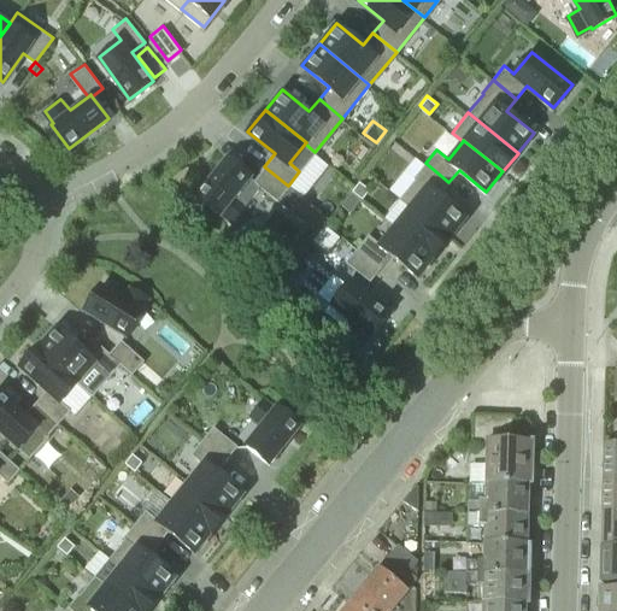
[(228,157),(197,194),(219,213),(222,211),(233,221),(246,204),(234,195),(251,175),(228,157)]
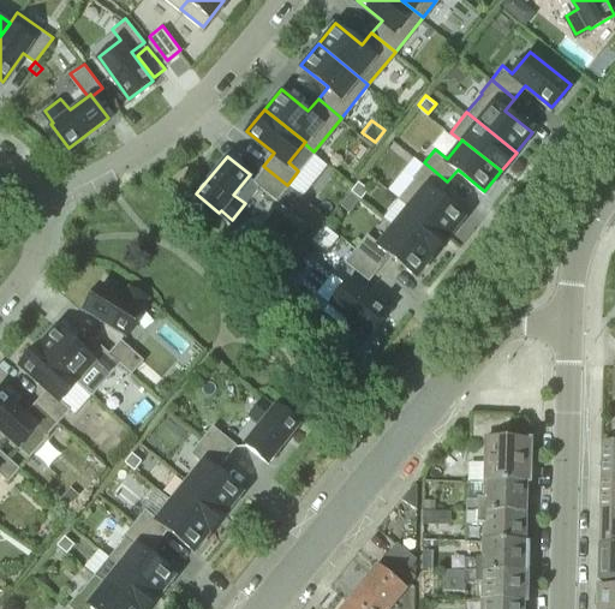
[(437,193),(447,181),(424,162),(413,177),(415,177),(399,197),(408,206),(410,204),(448,236),(449,236),(449,234),(465,215),(437,193)]
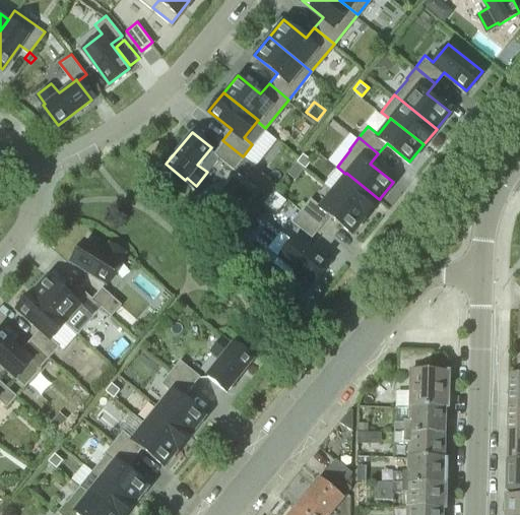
[(243,156),(222,140),(213,151),(234,168),(243,156)]
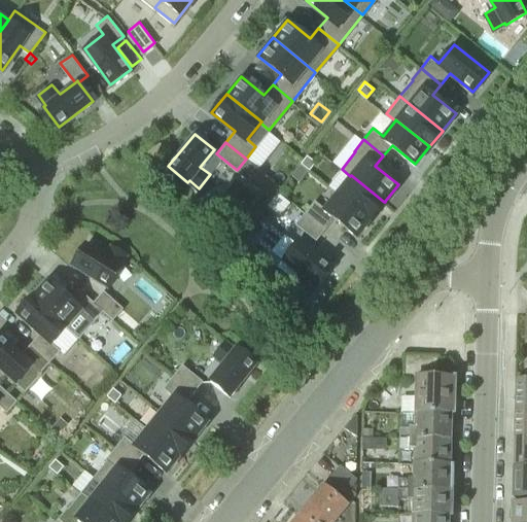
[(301,161),(309,168),(315,160),(307,153),(301,161)]
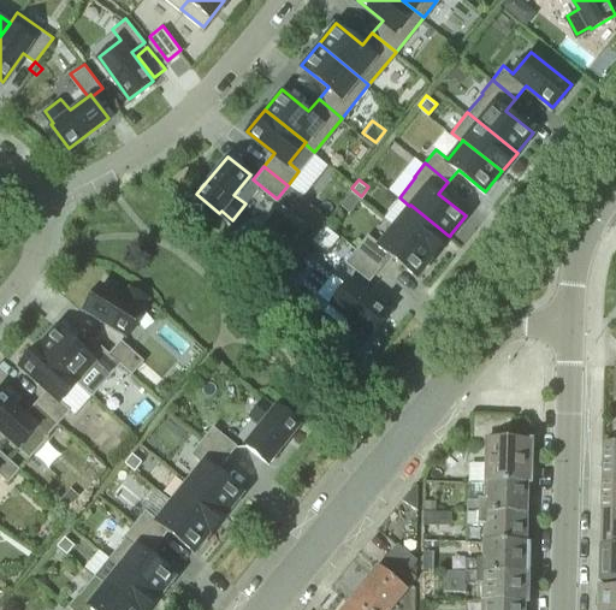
[(395,224),(434,255),(449,236),(410,205),(409,206),(395,224)]
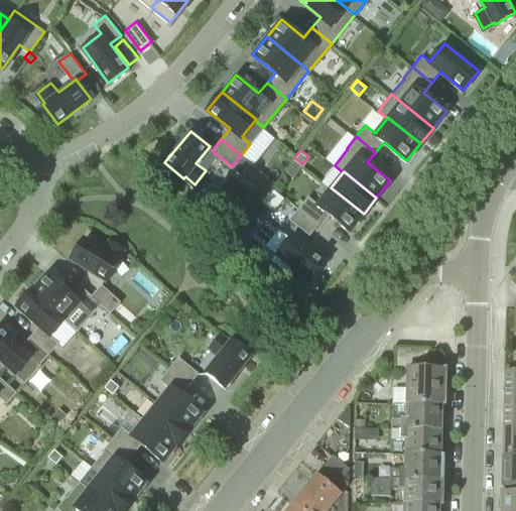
[(273,209),(283,196),(271,185),(261,199),(273,209)]
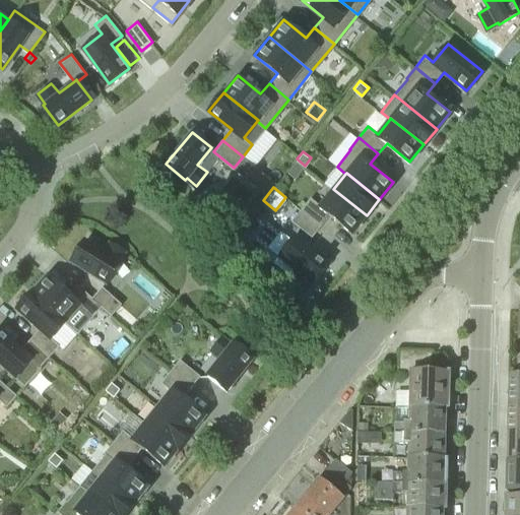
[(366,216),(367,215),(333,189),(321,204),(311,196),(302,208),(321,224),(330,213),(352,232),(366,215),(366,216)]
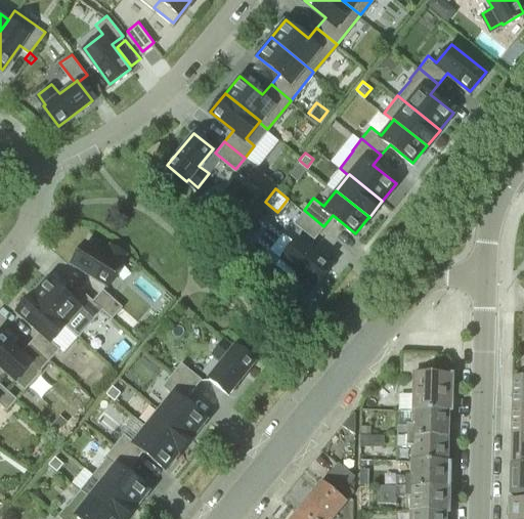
[(314,238),(323,226),(304,210),(294,221),(314,238)]
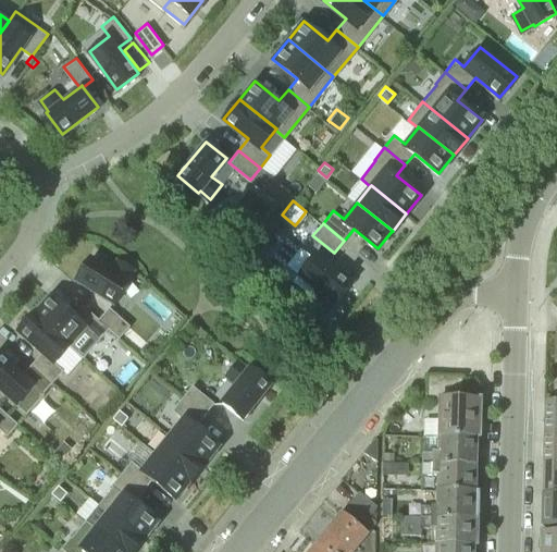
[(351,282),(317,254),(299,274),(318,289),(310,299),(324,311),(332,301),(334,303),(351,282)]
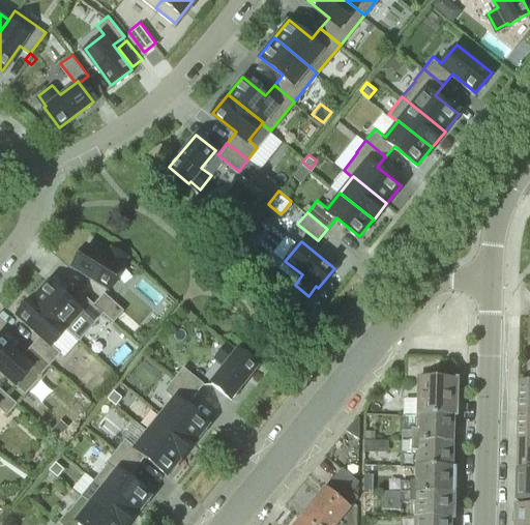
[(106,256),(86,244),(72,266),(109,288),(122,266),(120,265),(127,255),(112,245),(106,256)]
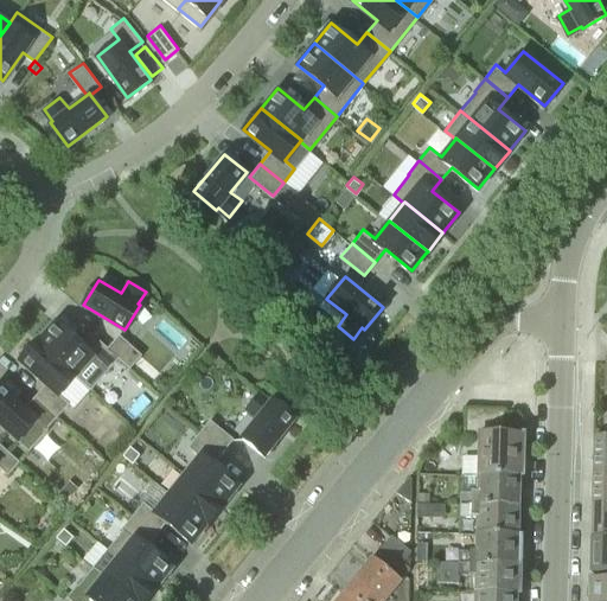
[(38,339),(37,340),(76,375),(91,389),(93,388),(120,357),(114,352),(108,346),(91,332),(81,344),(56,320),(38,339)]
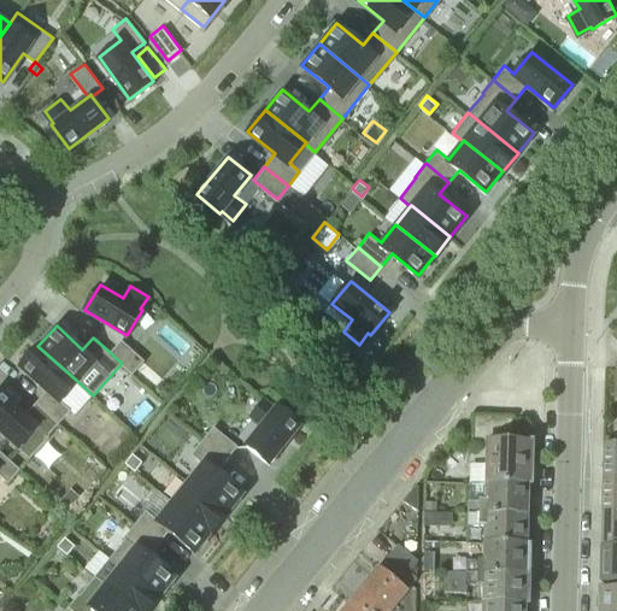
[(122,339),(110,352),(116,358),(122,363),(131,372),(144,359),(122,339)]
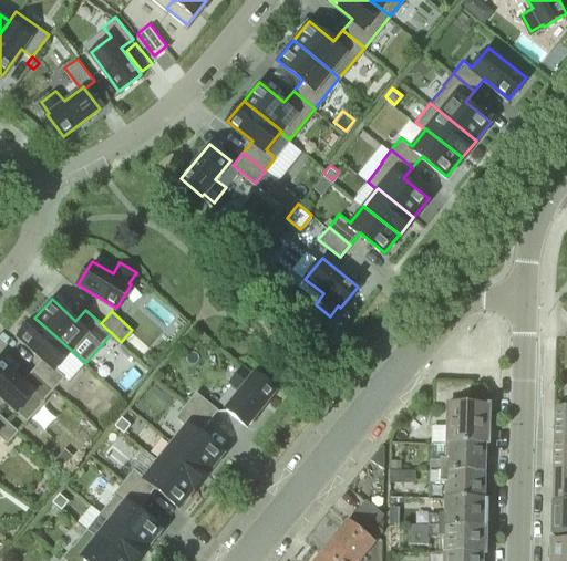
[(34,318),(18,335),(42,357),(32,369),(53,387),(64,375),(55,367),(71,350),(34,318)]
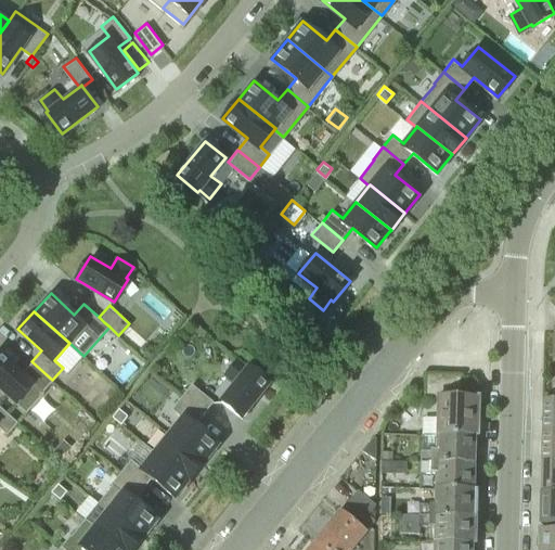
[(0,352),(0,386),(26,411),(44,391),(43,389),(52,380),(31,361),(23,372),(0,352)]
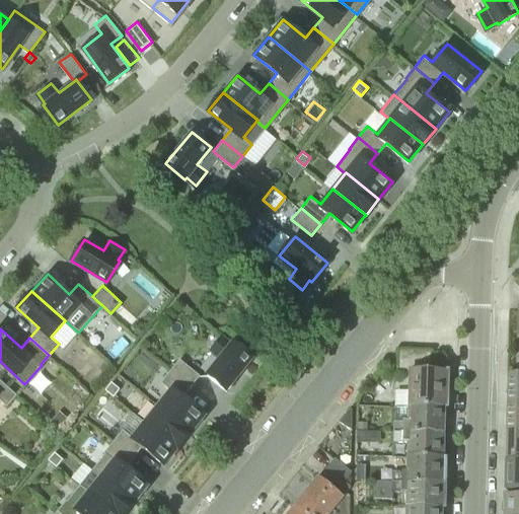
[(231,343),(222,335),(211,349),(220,356),(207,373),(226,388),(252,357),(233,341),(231,343)]
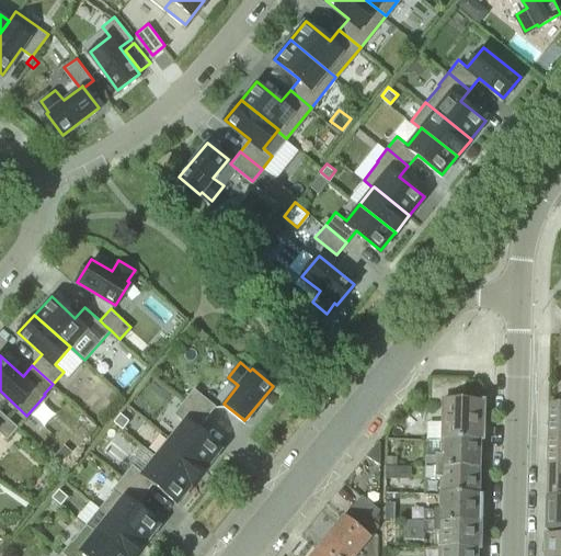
[(443,438),(483,438),(484,396),(470,396),(470,398),(466,398),(467,377),(431,376),(430,399),(444,400),(443,438)]
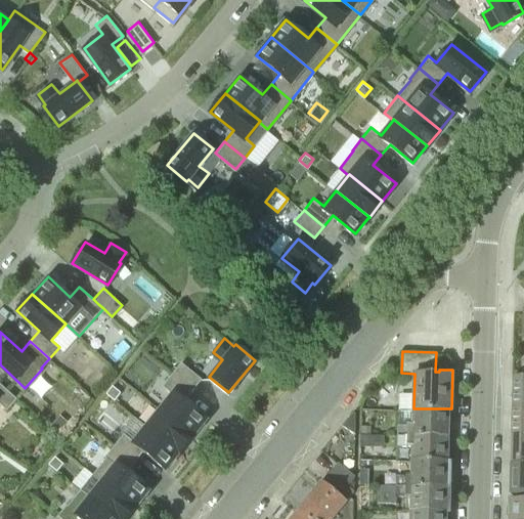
[(181,361),(172,373),(191,389),(202,377),(181,361)]
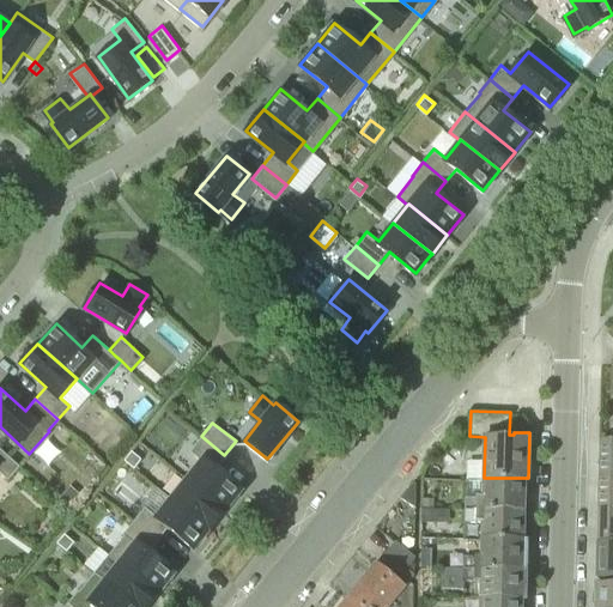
[(224,455),(201,436),(190,449),(201,459),(187,478),(225,509),(226,508),(242,489),(214,467),(224,455)]
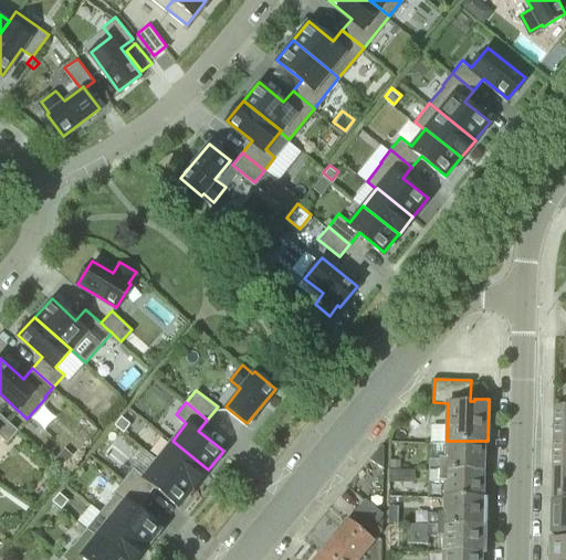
[(565,403),(565,404),(554,404),(554,441),(565,441),(565,403)]
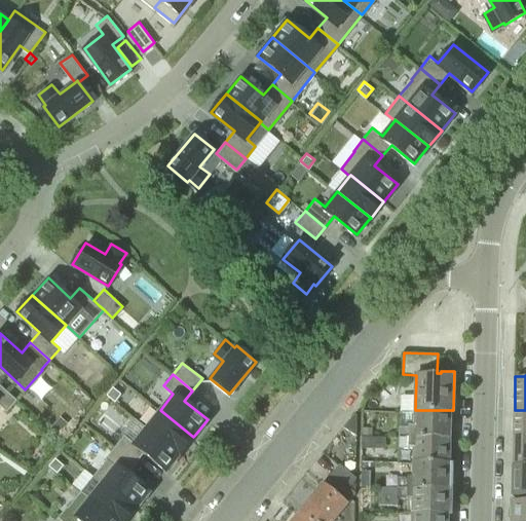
[(0,403),(6,410),(16,399),(0,383),(0,403)]
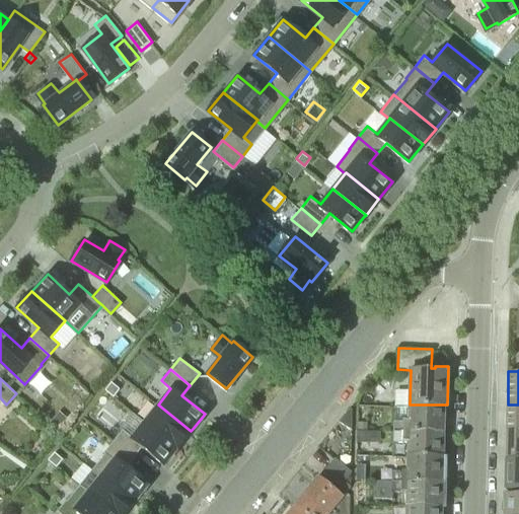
[(114,392),(120,385),(112,379),(105,386),(114,392)]
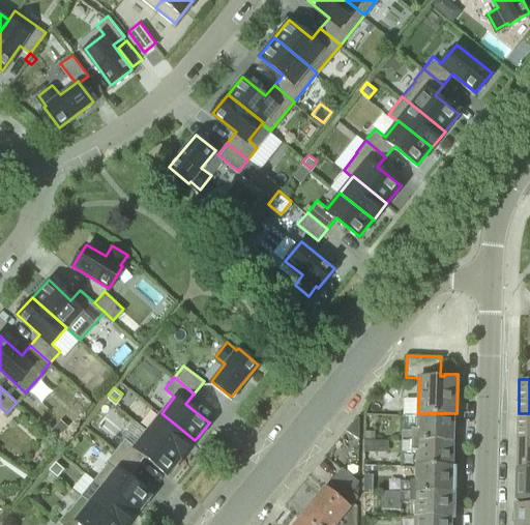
[(195,440),(162,413),(148,429),(182,457),(195,440)]
